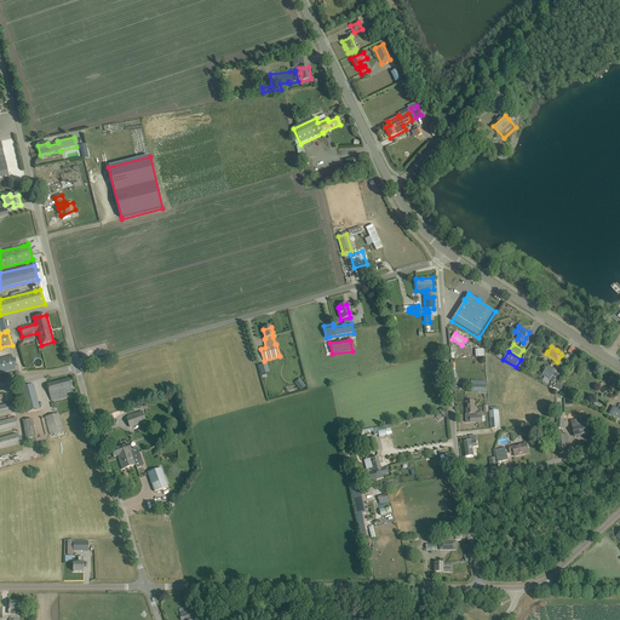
[(0,359),(0,373),(16,369),(15,366),(16,367),(17,366),(15,359),(12,359),(12,355),(0,359)]
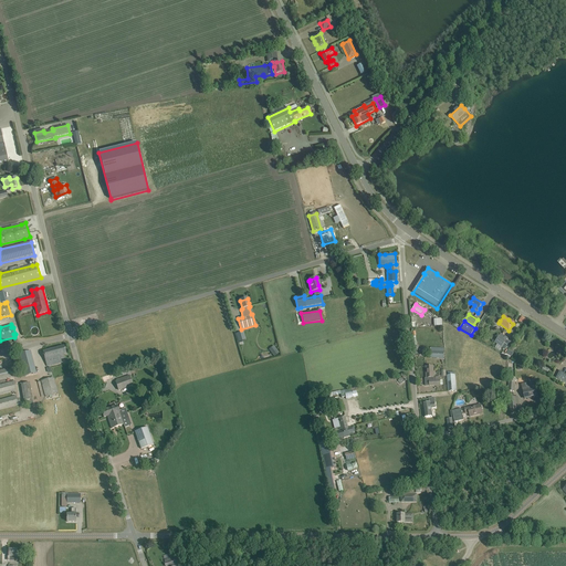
[(243,332),(236,333),(238,342),(245,341),(243,332)]
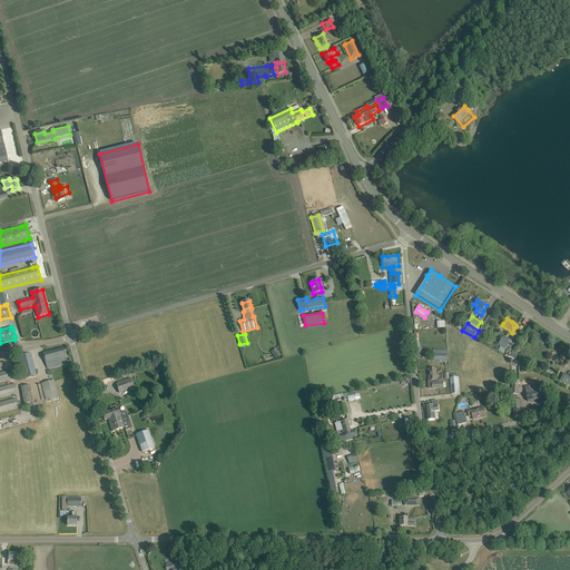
[(504,336),(501,341),(498,345),(505,350),(511,341),(504,336)]
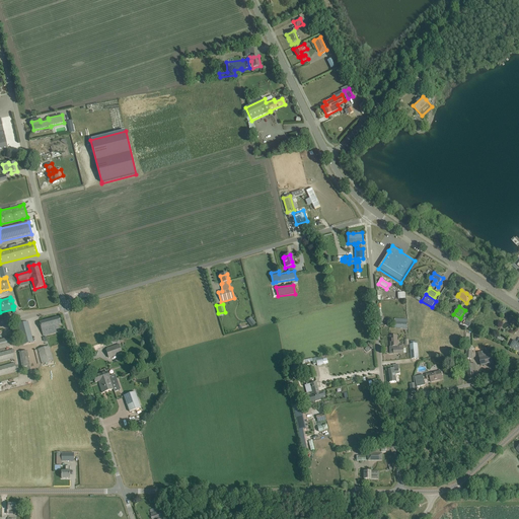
[(246,319),(250,326),(255,323),(251,316),(246,319)]
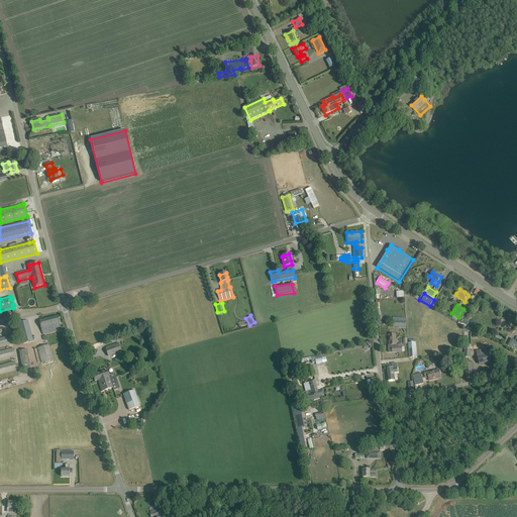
[(57,331),(55,325),(61,323),(59,316),(39,321),(42,335),(57,331)]
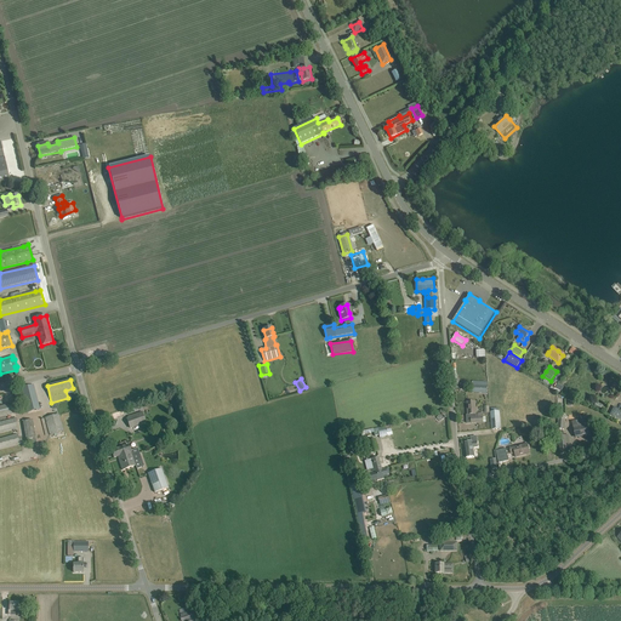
[(39,410),(35,391),(33,386),(22,388),(28,412),(39,410)]
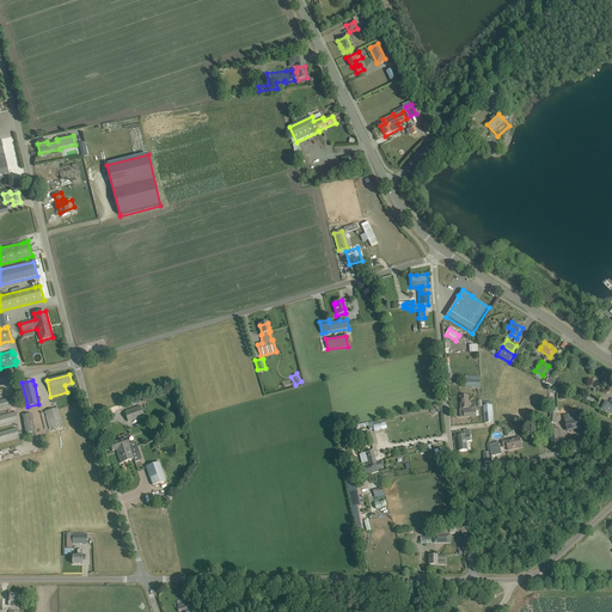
[(469,396),(460,397),(461,412),(464,412),(465,417),(476,417),(476,408),(469,408),(469,396)]
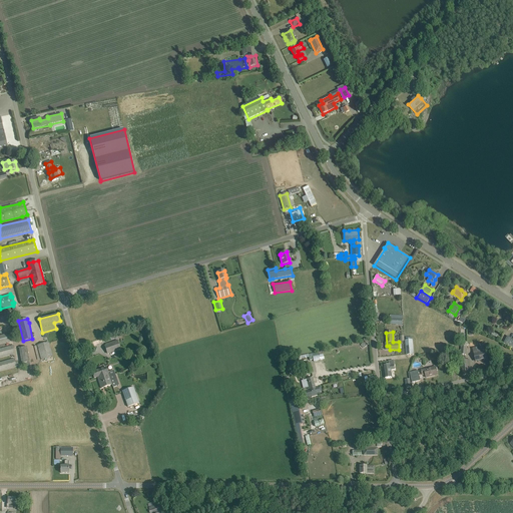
[(8,334),(0,336),(0,344),(10,342),(8,334)]
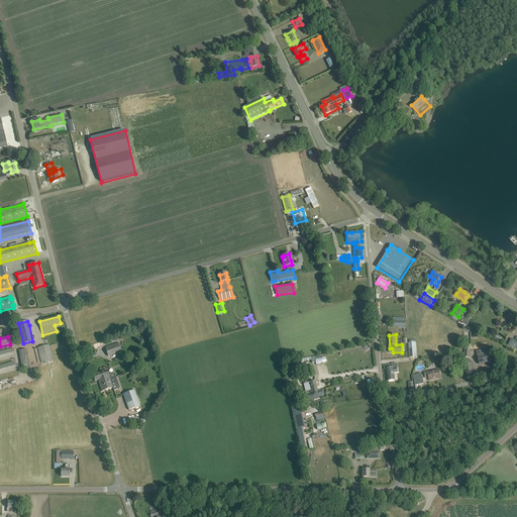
[(516,342),(512,339),(508,346),(516,350),(516,342)]
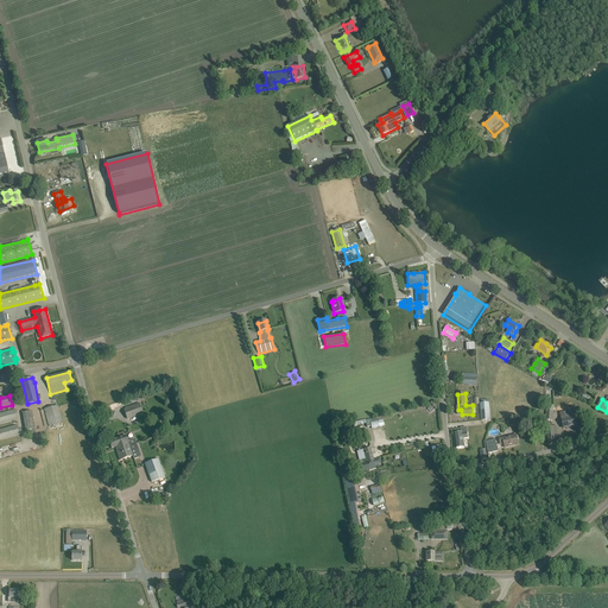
[(125,410),(124,410),(127,420),(143,415),(139,403),(125,409),(125,410)]
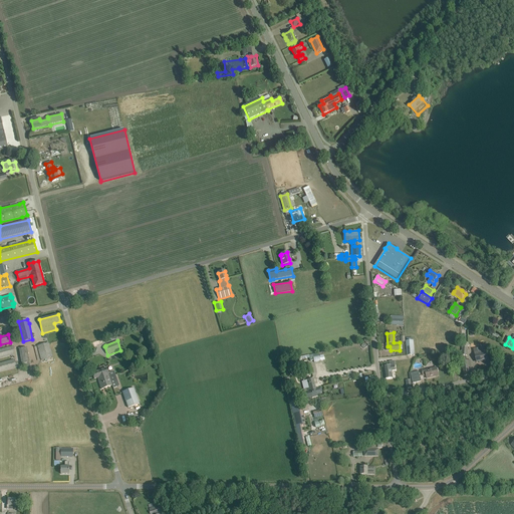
[(414,340),(406,341),(408,355),(415,354),(414,340)]
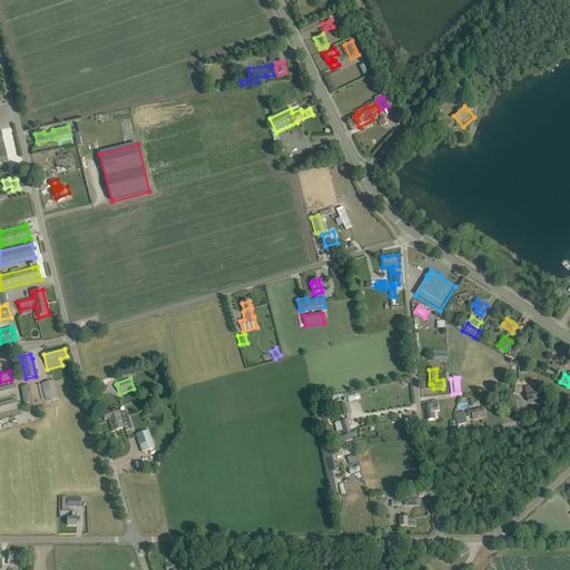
[(41,384),(43,390),(46,400),(58,396),(55,381),(41,384)]
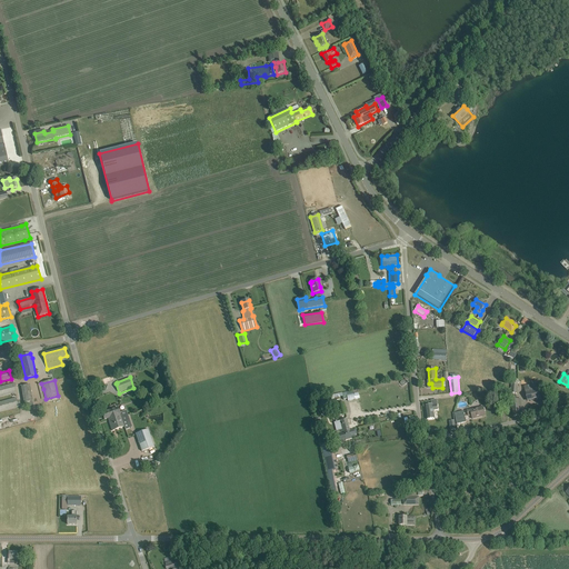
[(17,389),(16,383),(0,387),(0,397),(16,392),(15,389),(17,389)]
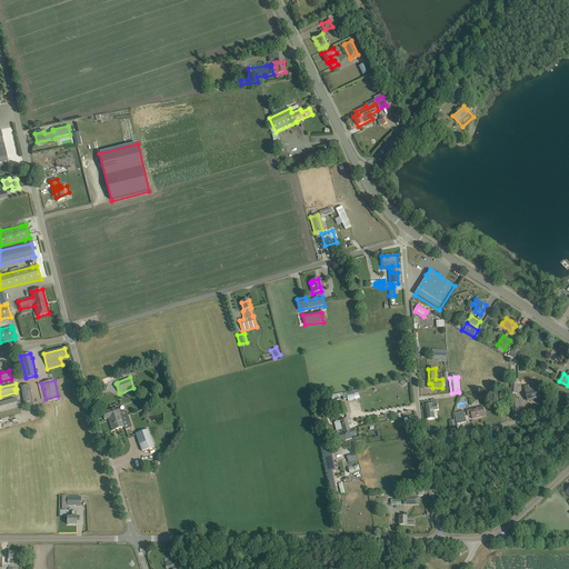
[(536,400),(541,399),(539,387),(537,388),(536,383),(529,386),(530,389),(526,390),(528,401),(536,399),(536,400)]
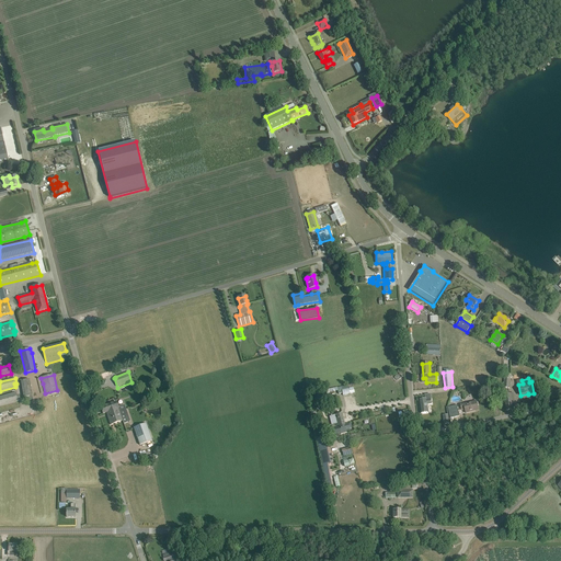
[(32,400),(31,380),(22,380),(23,400),(32,400)]
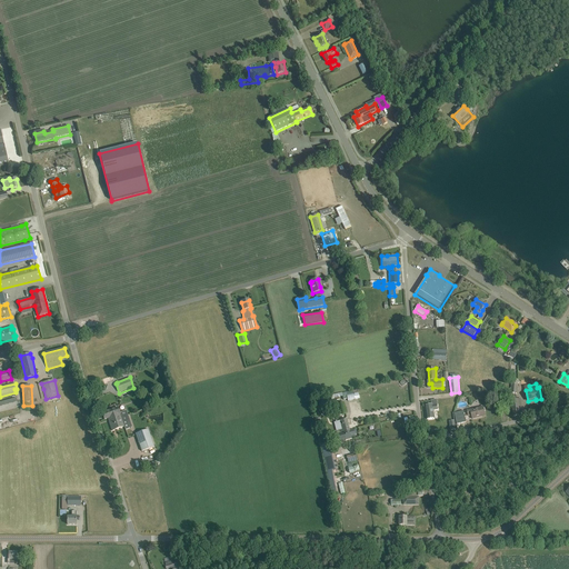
[(355,392),(353,390),(351,391),(333,395),(333,398),(342,396),(343,400),(348,399),(349,401),(359,399),(358,391),(355,392)]
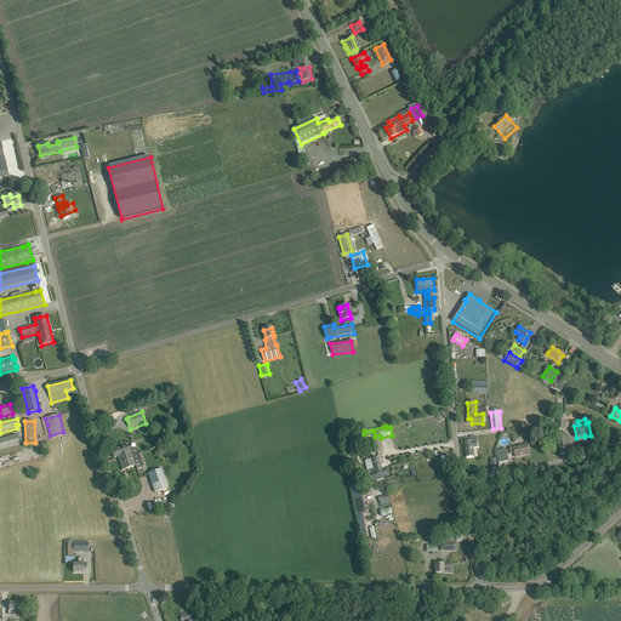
[(17,434),(0,439),(0,449),(23,444),(21,438),(18,439),(17,434)]
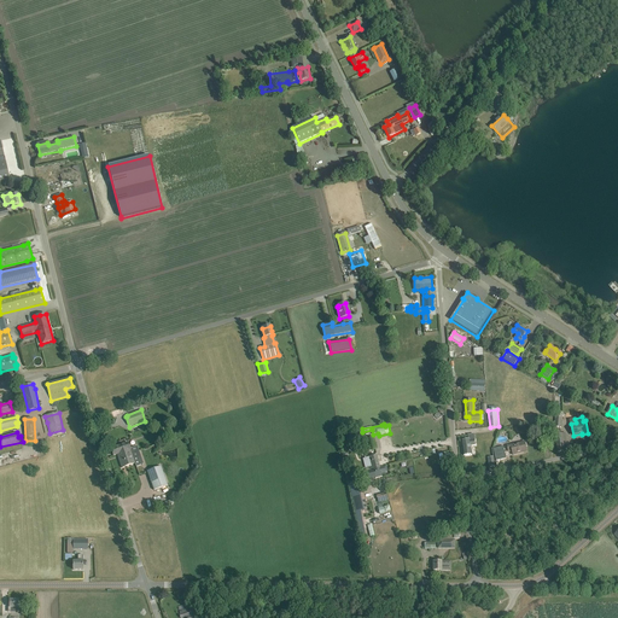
[(565,433),(557,435),(555,435),(558,452),(567,450),(565,433)]
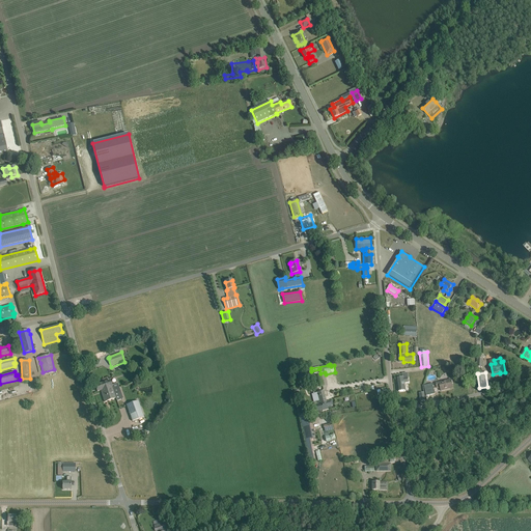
[(322,376),(319,376),(318,374),(314,375),(317,388),(324,386),(322,376)]
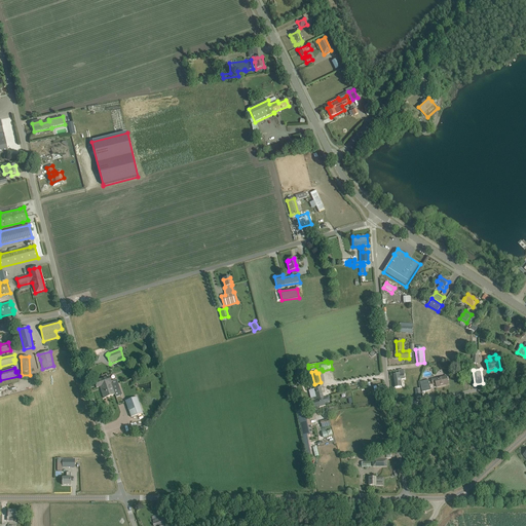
[(400,374),(393,375),(395,388),(402,387),(401,379),(405,379),(404,375),(401,375),(400,374)]
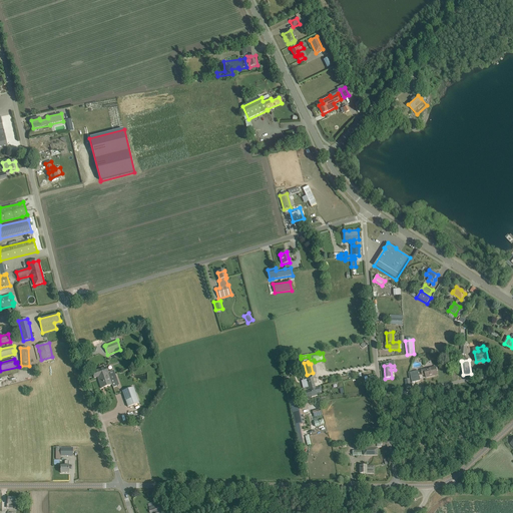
[(436,367),(421,371),(422,374),(425,374),(426,378),(438,375),(436,367)]
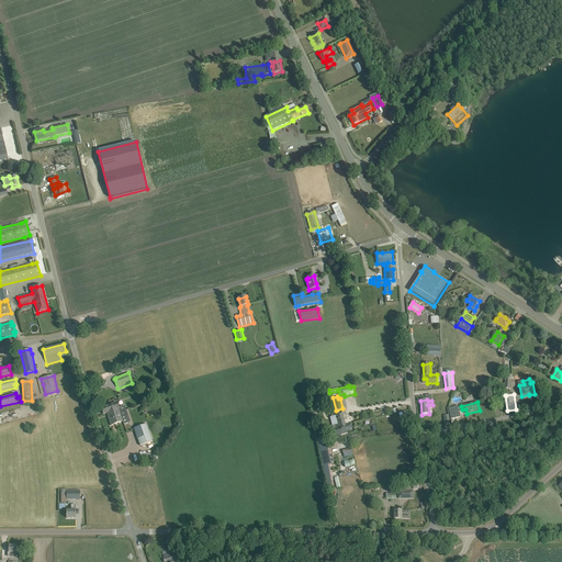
[(116,403),(101,408),(103,415),(111,412),(111,414),(114,413),(114,415),(126,411),(125,405),(119,407),(116,403)]
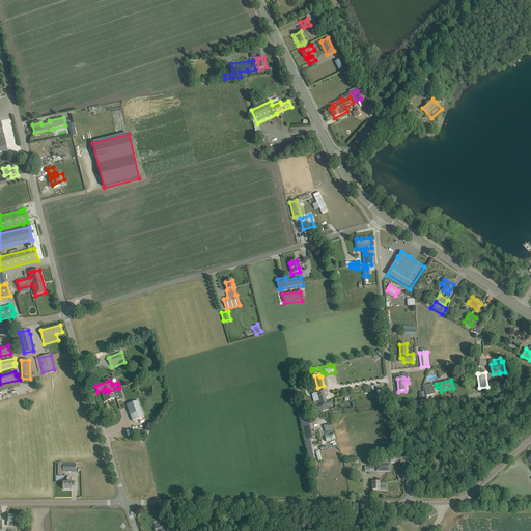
[(432,384),(429,384),(424,386),(425,390),(426,396),(435,394),(434,387),(434,386),(432,385),(432,384)]
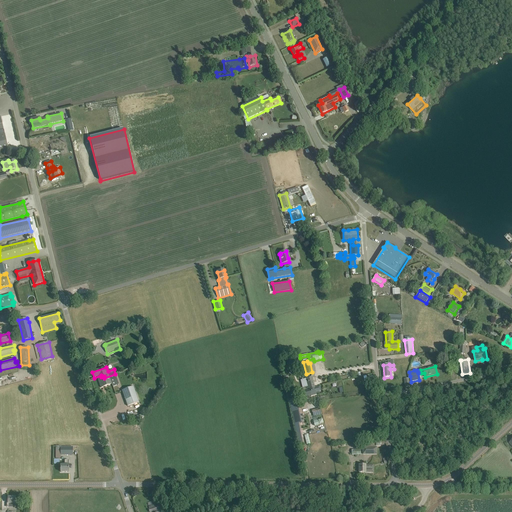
[(101,375),(97,377),(101,388),(112,384),(113,387),(119,385),(115,374),(104,378),(104,376),(101,377),(101,375)]
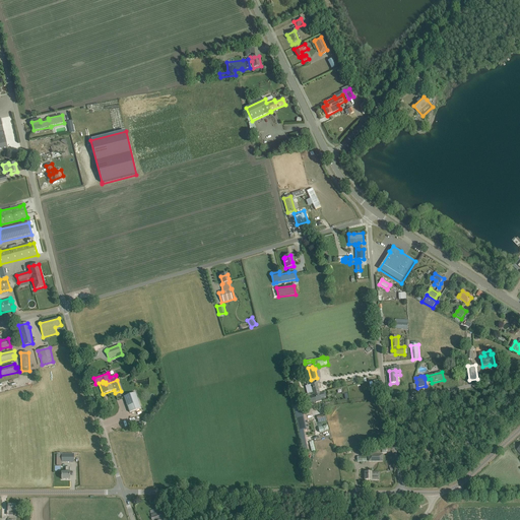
[(305,386),(307,394),(311,393),(312,395),(315,394),(316,395),(324,393),(319,394),(317,383),(305,386)]
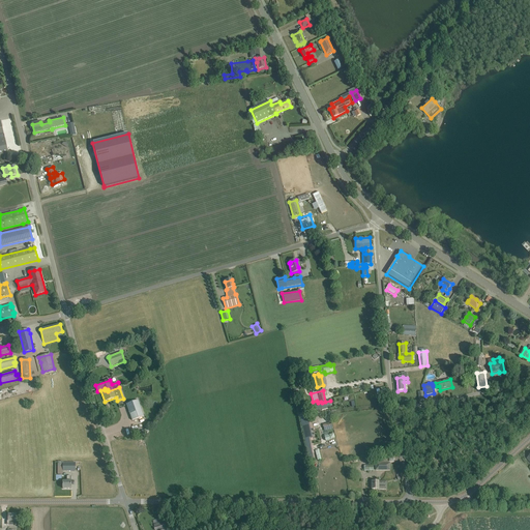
[(144,416),(138,401),(126,405),(131,420),(144,416)]
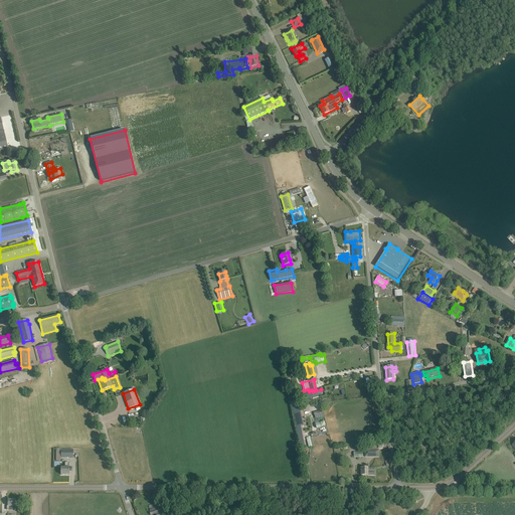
[(322,393),(321,389),(313,391),(312,390),(309,391),(308,389),(304,390),(301,391),(304,401),(318,397),(318,394),(322,393)]
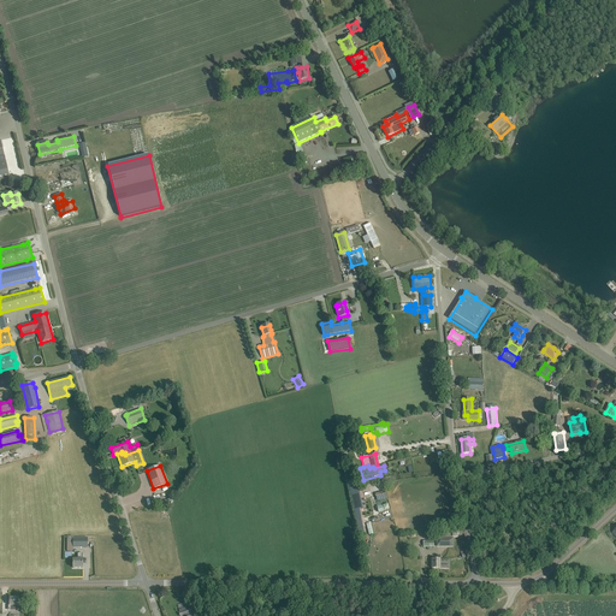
[(360,479),(349,481),(357,526),(363,525),(361,509),(366,508),(360,479)]
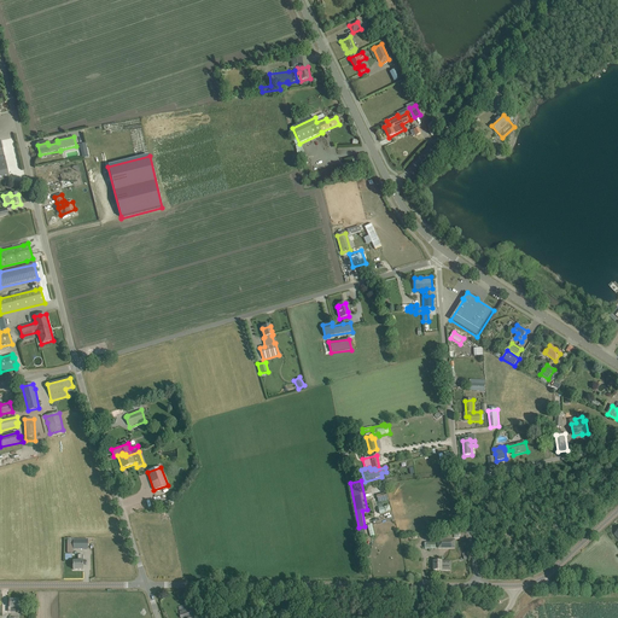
[(385,493),(375,495),(378,503),(388,500),(385,493)]
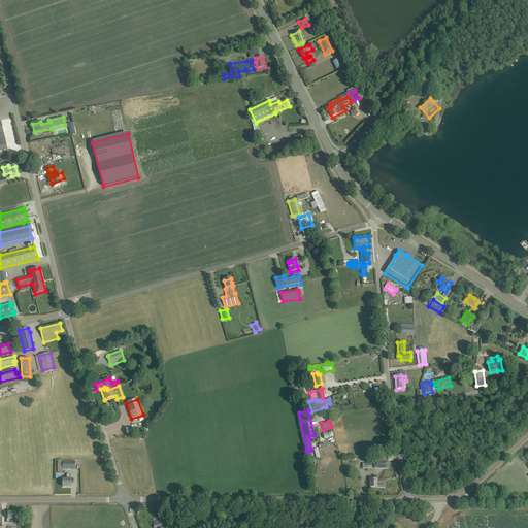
[(389,457),(373,457),(374,469),(389,469),(389,461),(393,461),(393,457),(389,457)]
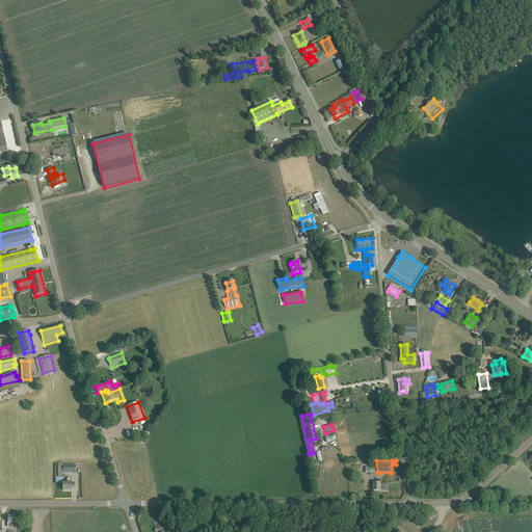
[(76,464),(71,464),(63,464),(63,463),(58,463),(58,476),(63,476),(63,473),(76,473),(76,464)]
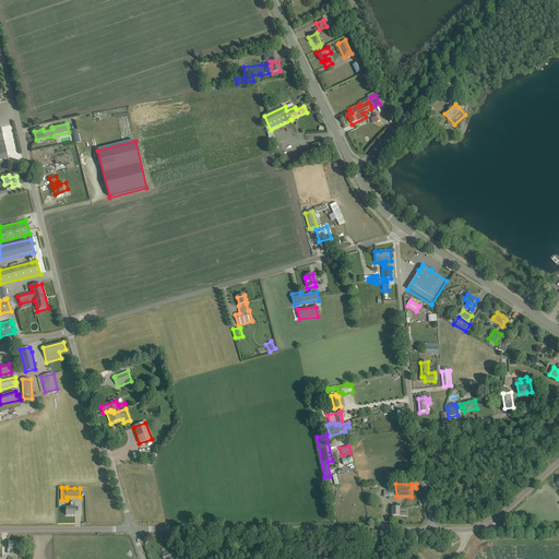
[(75,502),(71,502),(71,508),(67,508),(67,515),(75,515),(75,502)]
